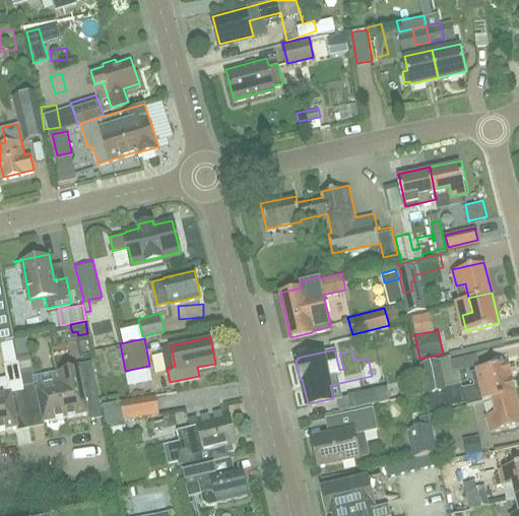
[(418,361),(430,408),(466,399),(461,381),(447,384),(441,356),(418,361)]
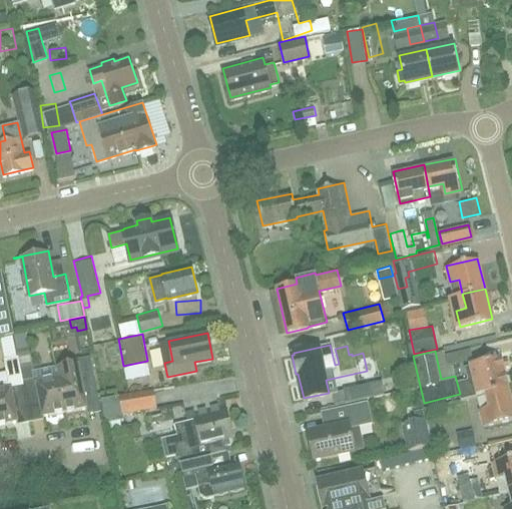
[(8,380),(0,381),(0,423),(18,420),(16,409),(28,406),(20,366),(18,354),(4,356),(8,380)]
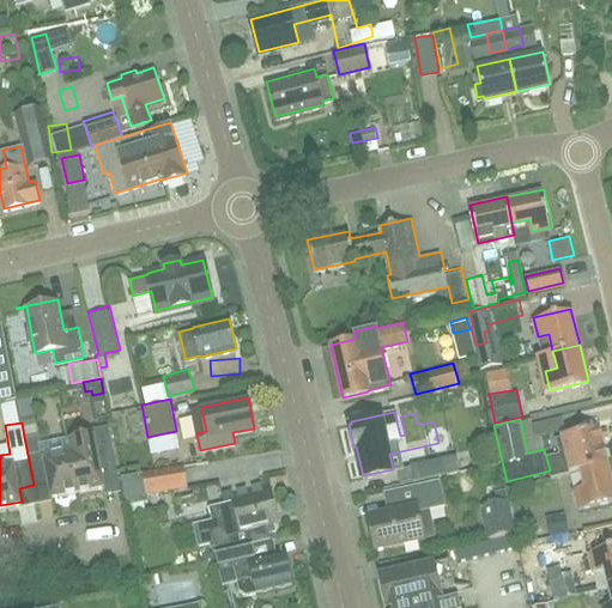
[(70,448),(78,490),(104,485),(102,472),(116,468),(110,436),(108,423),(91,426),(92,431),(67,436),(70,448)]
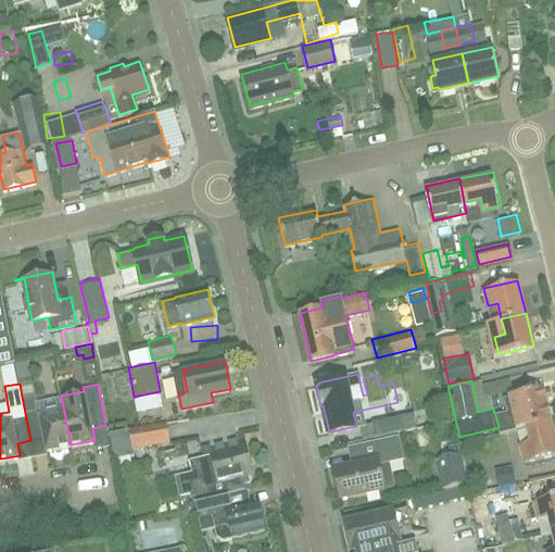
[(516,427),(527,424),(551,418),(542,385),(508,393),(516,427)]
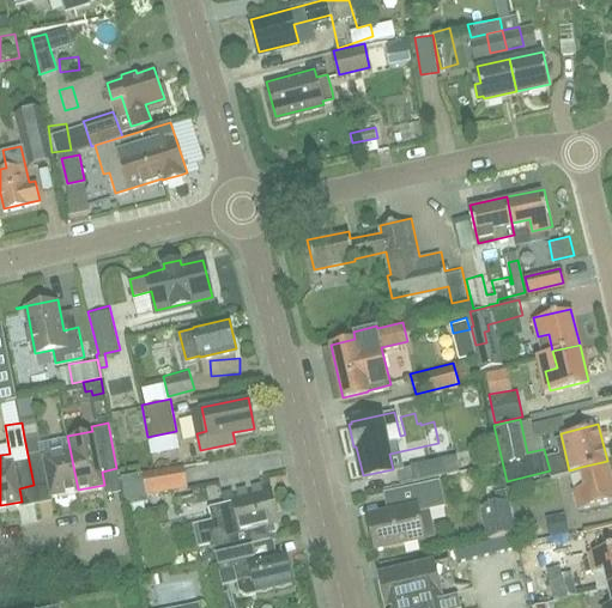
[(40,435),(24,437),(34,485),(49,482),(52,496),(78,490),(70,448),(44,453),(44,449),(42,450),(40,435)]
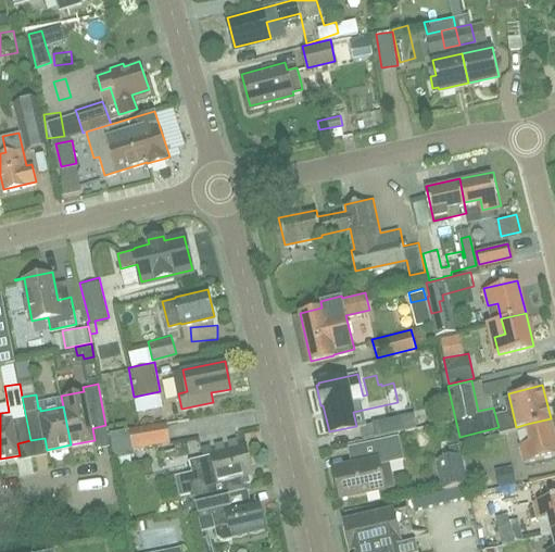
[(371,421),(375,435),(415,426),(412,412),(371,421)]
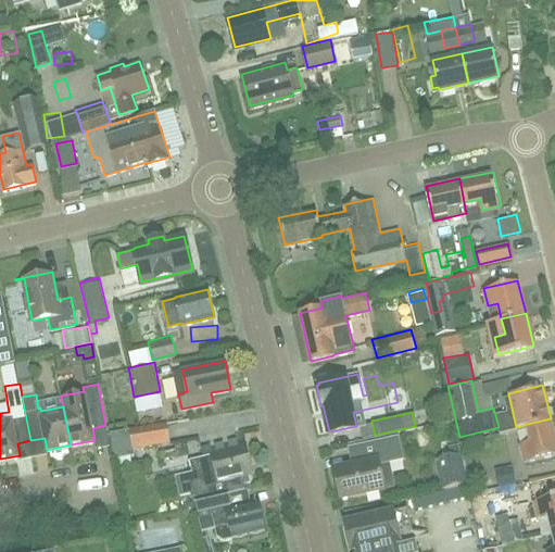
[(554,435),(551,418),(527,424),(530,439),(520,442),(525,460),(554,451),(554,435)]
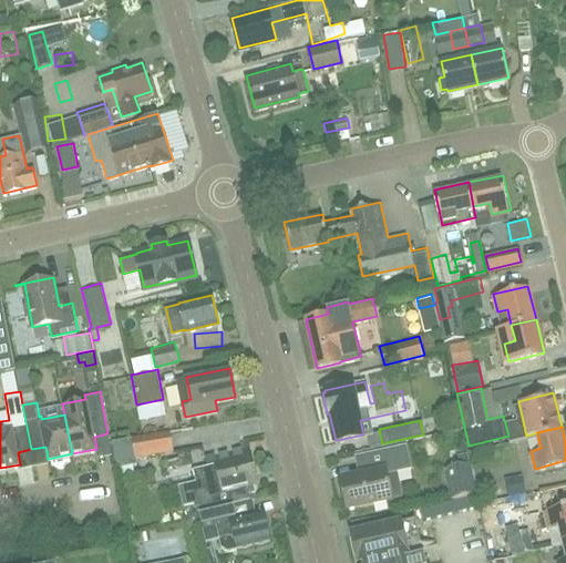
[(116,466),(137,462),(136,456),(173,449),(170,429),(112,439),(116,466)]
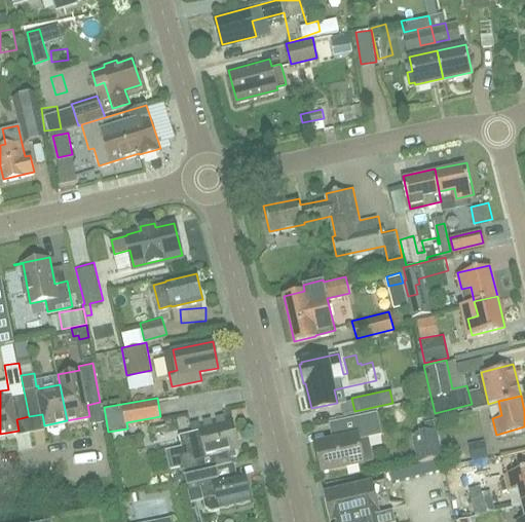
[(386,417),(377,419),(376,411),(357,415),(361,432),(357,433),(315,442),(322,470),(364,460),(362,447),(378,444),(377,440),(390,437),(386,417)]
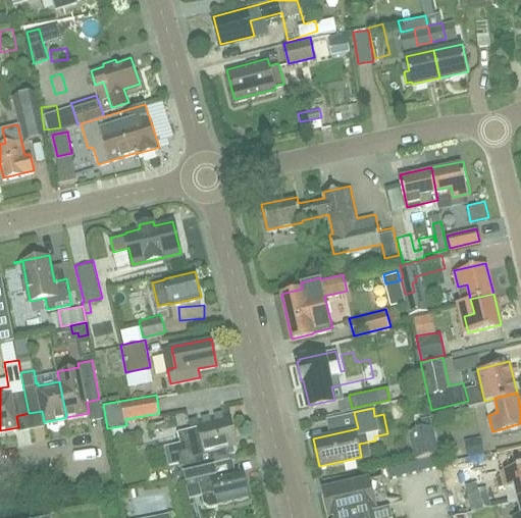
[(185,468),(213,461),(238,456),(235,443),(236,443),(227,409),(189,418),(191,426),(177,429),(180,439),(163,444),(168,463),(178,461),(179,465),(184,464),(185,468)]
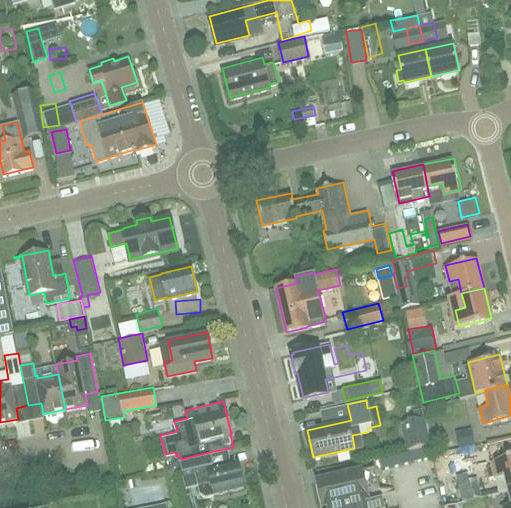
[(400,419),(406,447),(431,442),(424,414),(400,419)]
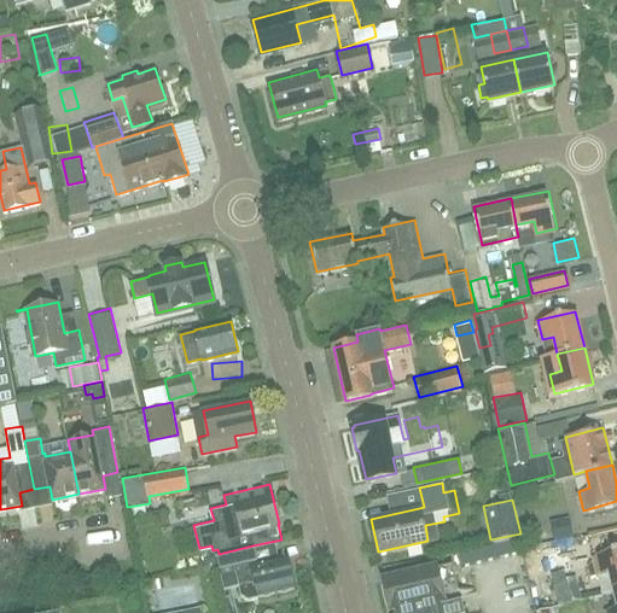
[(574,535),(569,514),(549,519),(554,539),(574,535)]
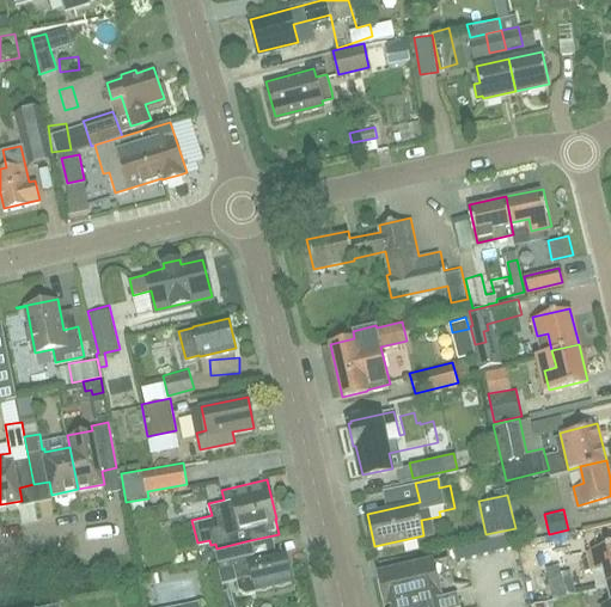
[(515,532),(503,534),(507,545),(518,543),(515,532)]
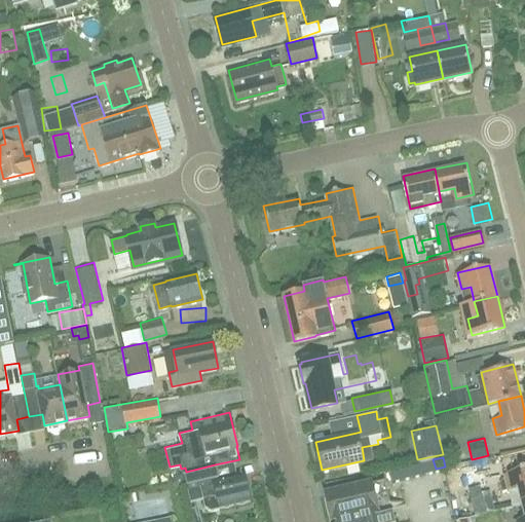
[(433,459),(423,462),(425,472),(436,469),(433,459)]
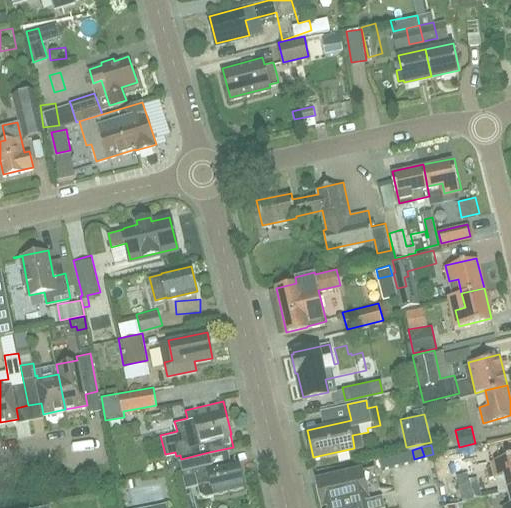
[(412,450),(402,452),(404,461),(414,459),(412,450)]
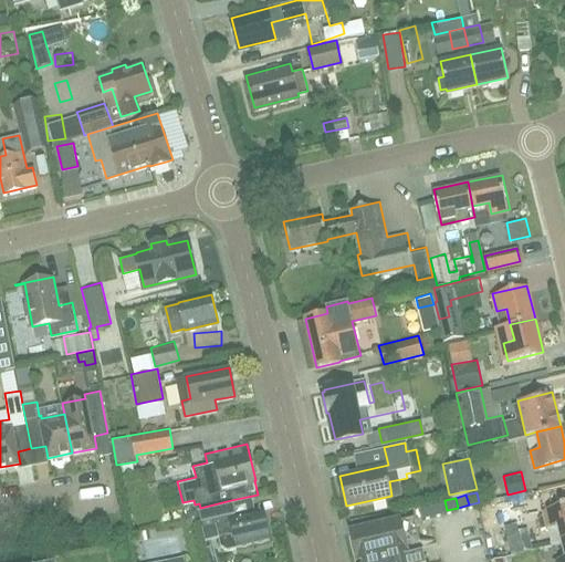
[(231,500),(200,508),(198,508),(201,522),(199,522),(202,539),(232,532),(236,544),(269,537),(262,509),(234,514),(231,500)]
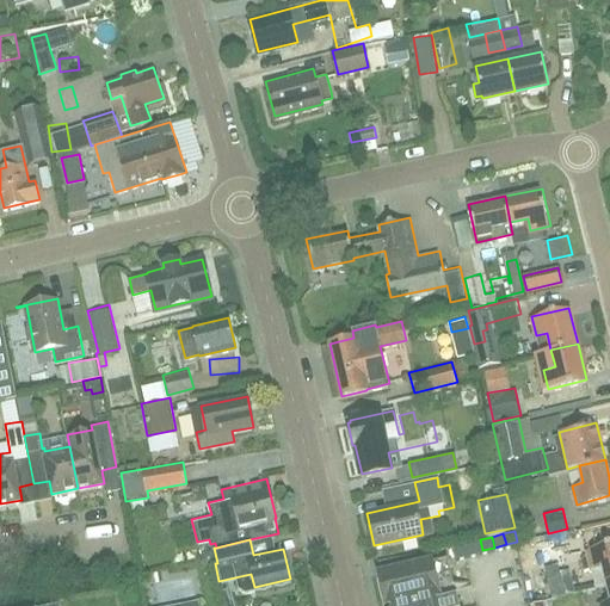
[(480,539),(468,542),(472,552),(482,550),(480,539)]
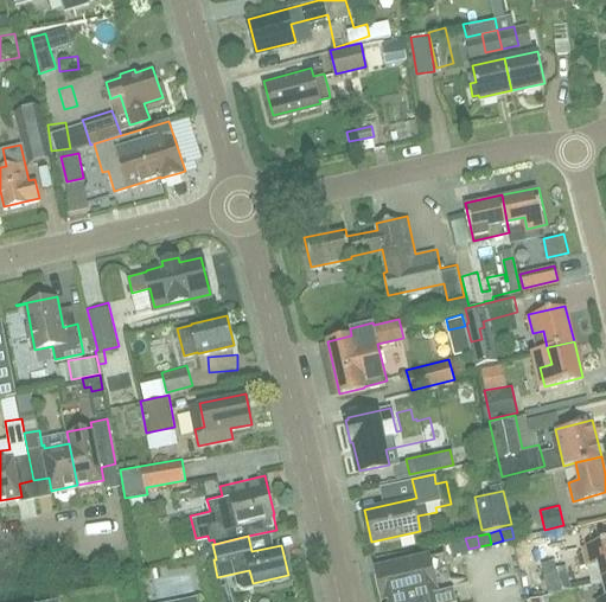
[(465,538),(454,542),(457,551),(469,549),(465,538)]
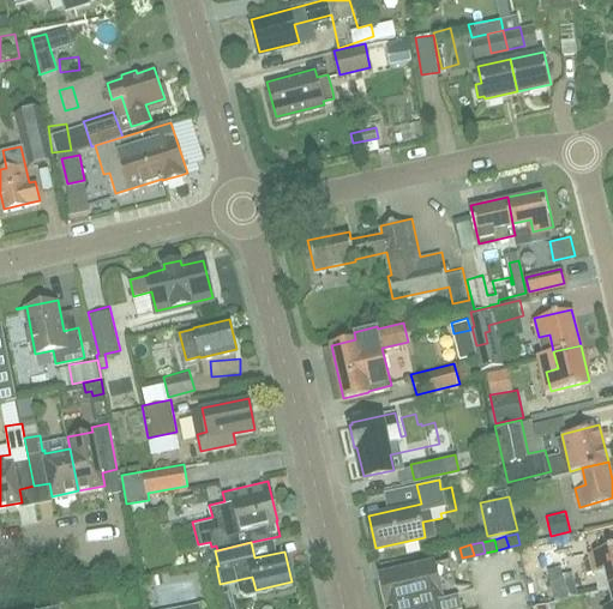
[(610,585),(612,584),(612,544),(589,550),(599,588),(610,584),(610,585)]
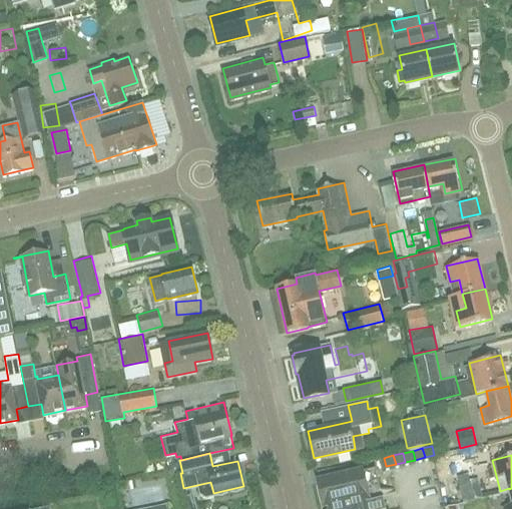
[(325,508),(385,508),(376,467),(319,480),(325,508)]
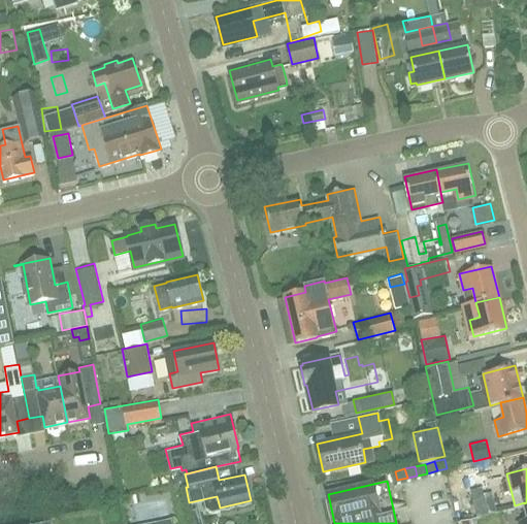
[(489,512),(497,510),(492,489),(484,491),(483,486),(469,489),(475,515),(489,512)]
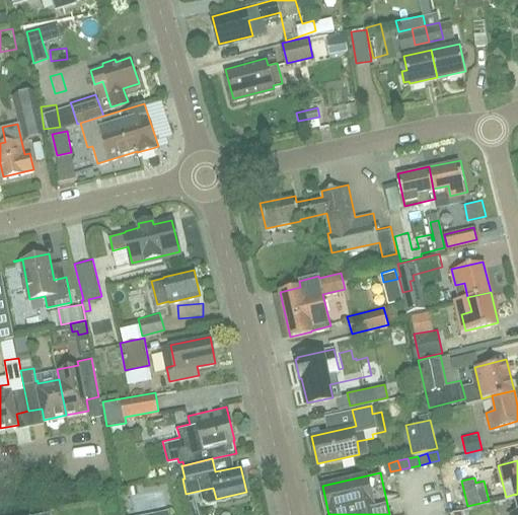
[(517,494),(515,495),(517,504),(517,509),(509,511),(510,514),(517,514),(517,494)]
